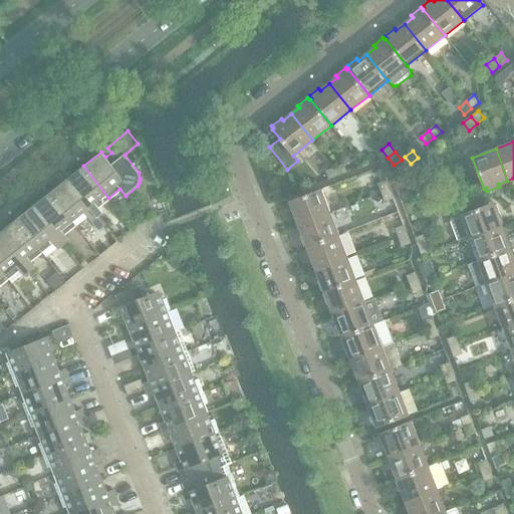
[(346,173),(343,165),(334,168),(337,176),(346,173)]
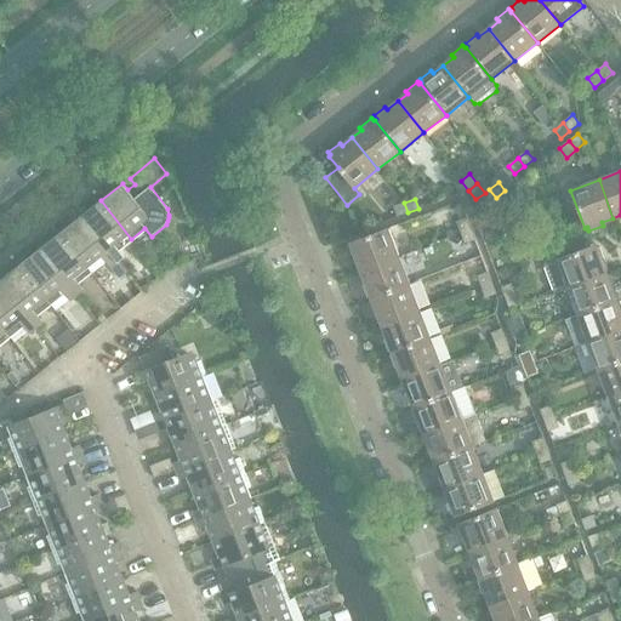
[(131,239),(101,200),(81,216),(118,262),(125,256),(119,249),(131,239)]
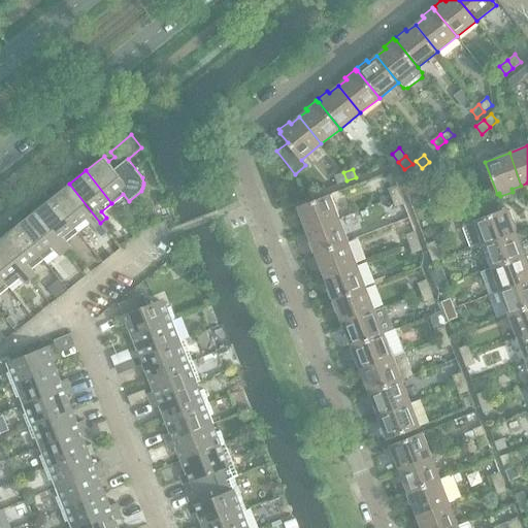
[(347,180),(343,172),(334,176),(337,185),(347,180)]
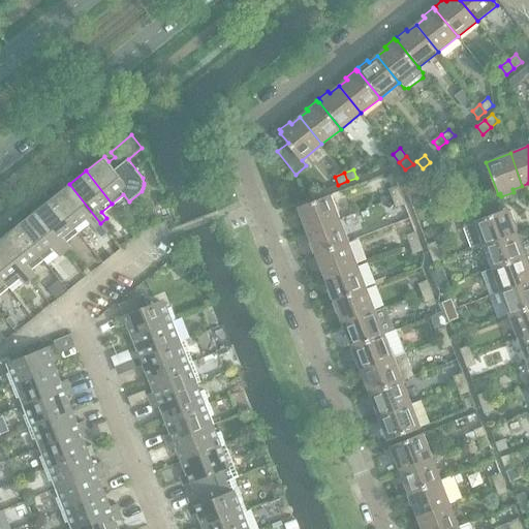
[(100,223),(69,184),(52,198),(65,216),(76,230),(89,221),(94,228),(100,223)]
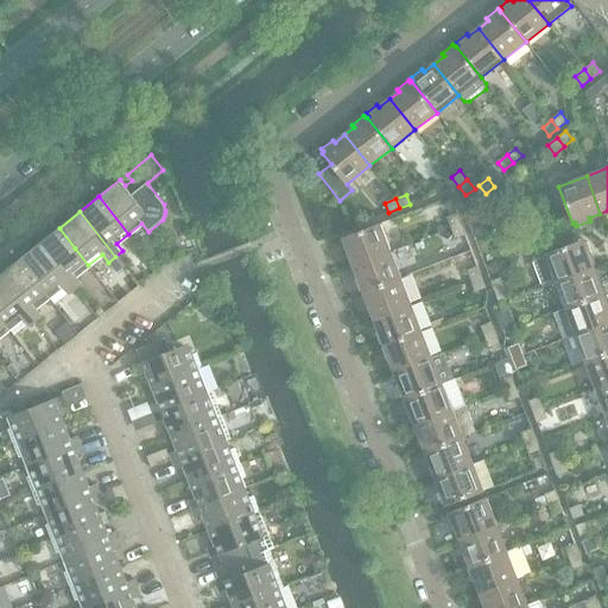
[(461,225),(456,213),(447,216),(451,228),(461,225)]
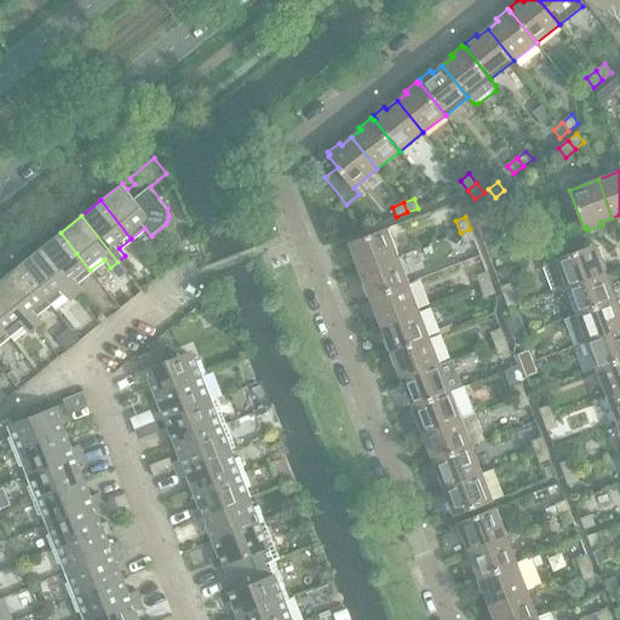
[(499,235),(504,223),(489,217),(484,229),(499,235)]
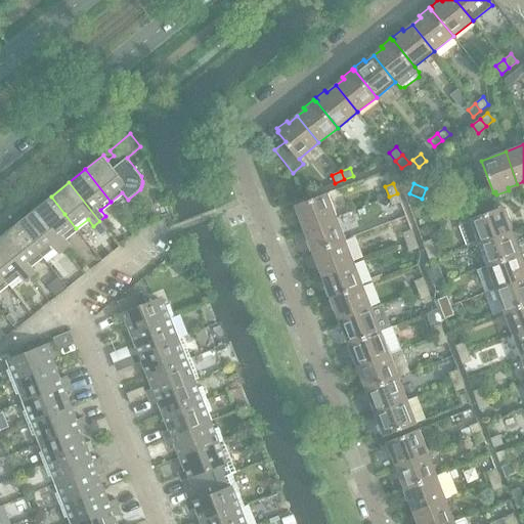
[(336,217),(326,192),(295,206),(296,208),(293,209),(298,220),(300,219),(304,229),(336,217)]
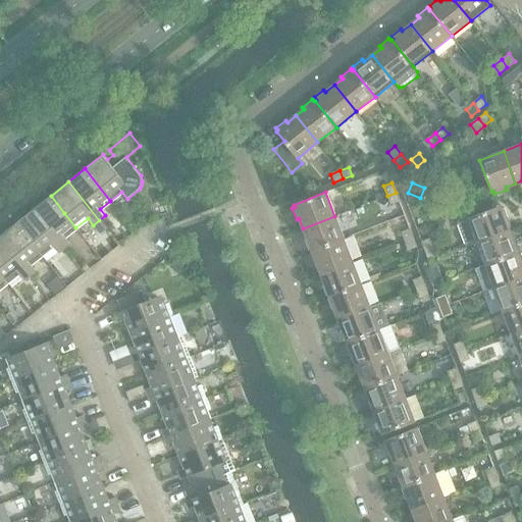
[(399,202),(396,193),(387,196),(390,205),(399,202)]
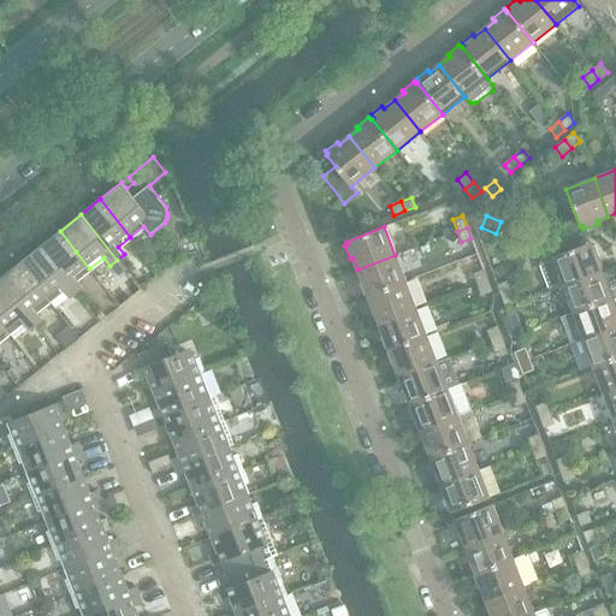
[(89,268),(76,252),(60,231),(40,247),(76,294),(83,288),(76,279),(89,268)]
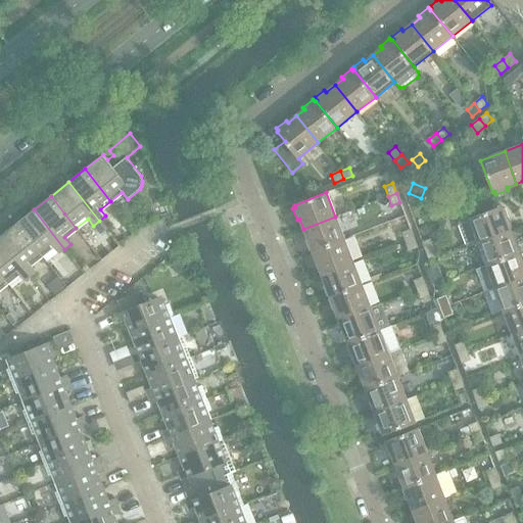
[(510,230),(507,220),(509,219),(505,207),(502,208),(502,206),(469,218),(469,219),(459,223),(467,246),(478,242),(510,230)]
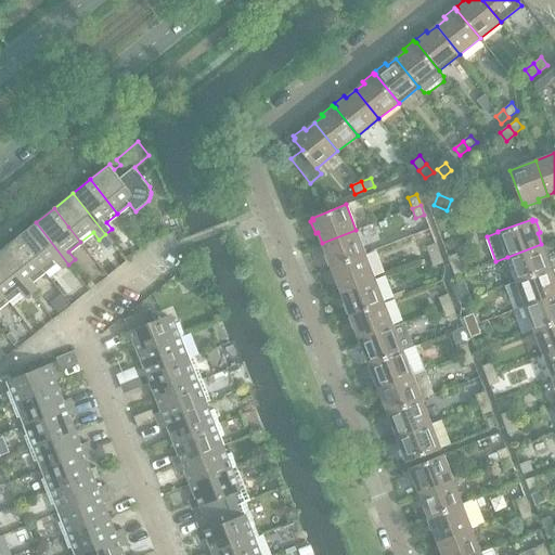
[(68,265),(36,222),(16,237),(44,272),(56,262),(62,269),(68,265)]
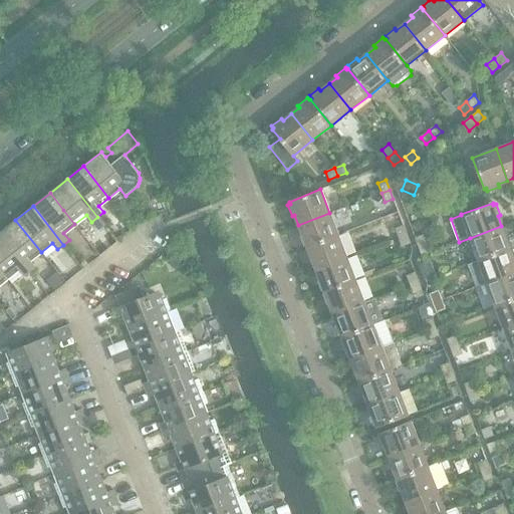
[(338,235),(329,213),(298,225),(302,234),(299,235),(304,247),(306,246),(307,247),(338,235)]
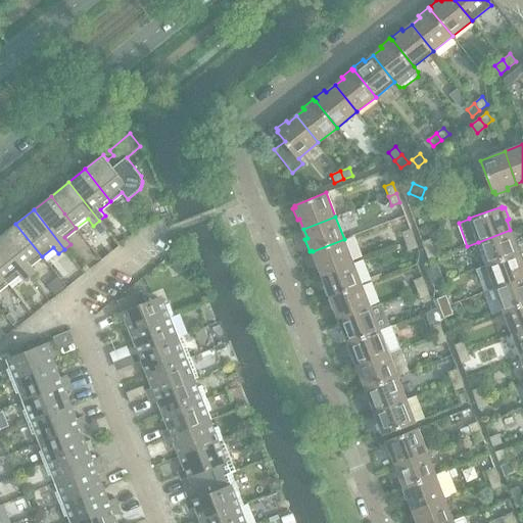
[(42,256),(15,224),(0,236),(0,238),(30,277),(36,272),(31,266),(42,256)]
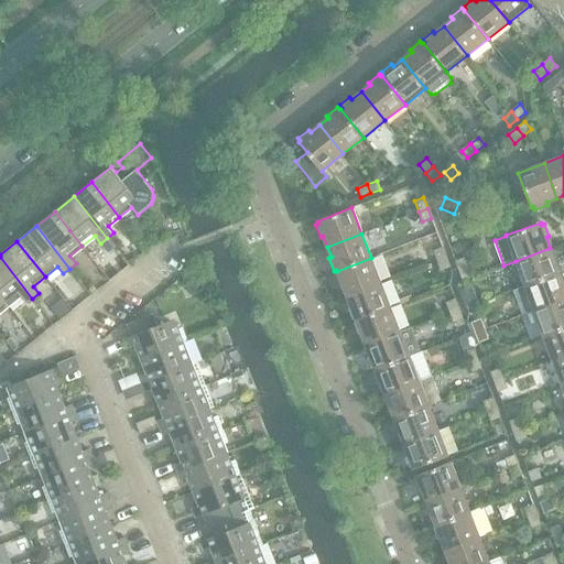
[(446,258),(442,247),(433,250),(437,261),(446,258)]
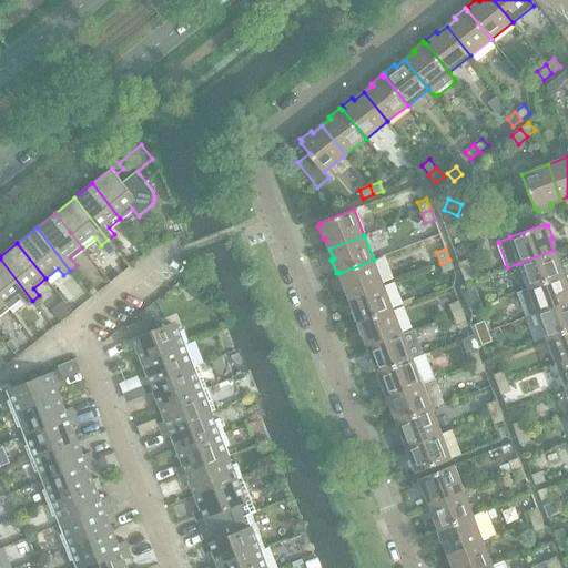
[(566,272),(561,260),(558,261),(554,250),(519,263),(528,287),(564,274),(563,273),(566,272)]
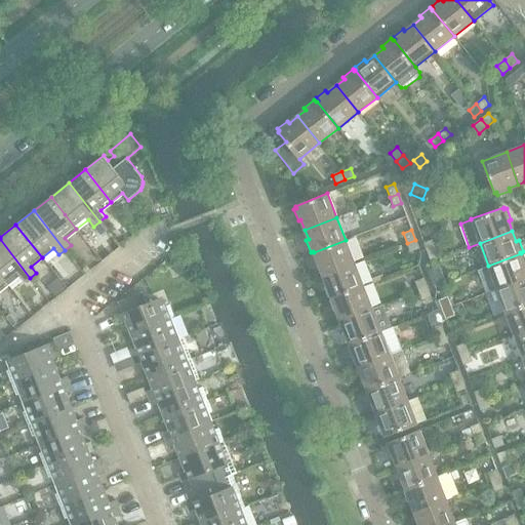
[(30,278),(0,239),(0,276),(7,285),(18,276),(25,282),(30,278)]
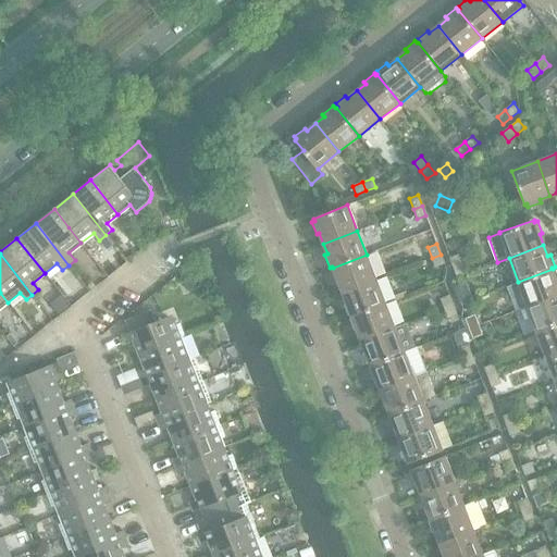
[(376,279),(367,255),(333,268),(333,269),(331,270),(335,283),(338,282),(342,292),(376,279)]
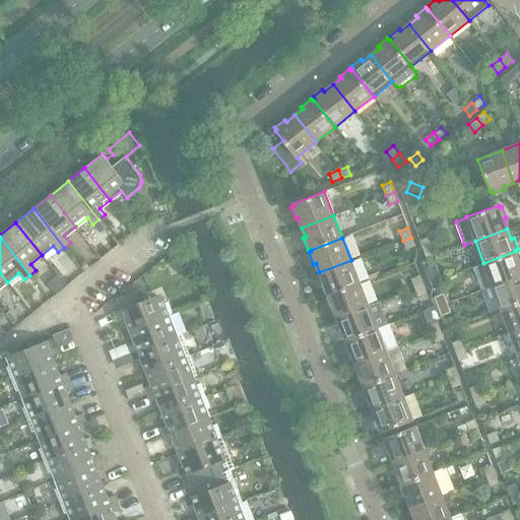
[(414,246),(411,238),(403,241),(406,250),(414,246)]
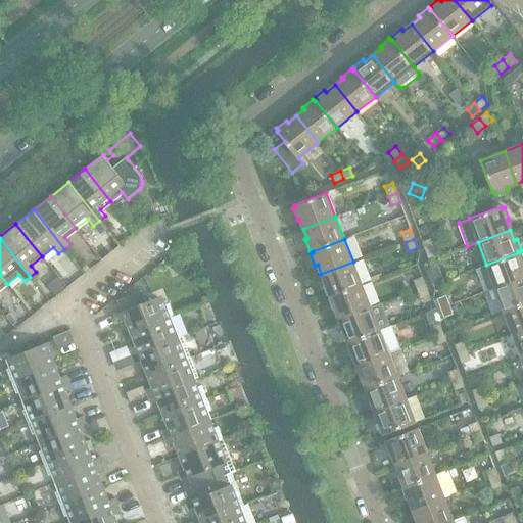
[(437,257),(430,239),(422,242),(428,260),(437,257)]
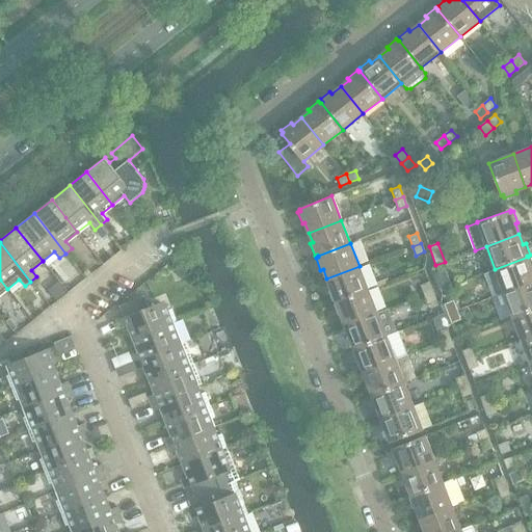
[(531,282),(531,261),(531,258),(528,259),(528,257),(495,269),(504,293),(531,282)]
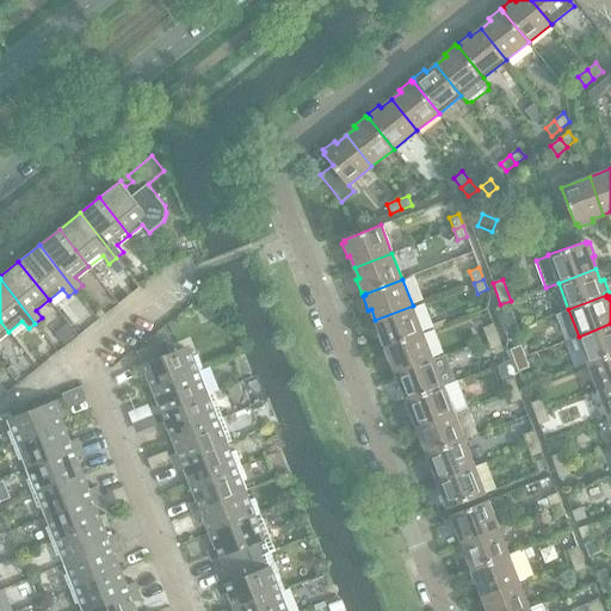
[(424,333),(413,306),(375,320),(380,332),(377,333),(382,347),(386,346),(386,347),(424,333)]
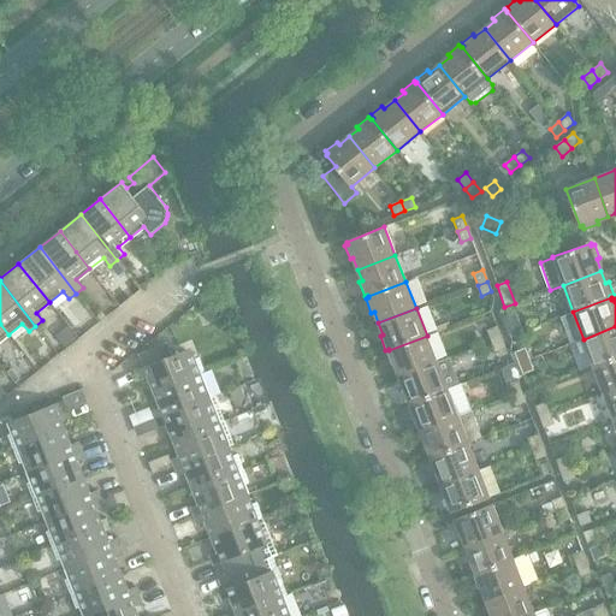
[(522,330),(515,313),(502,318),(508,336),(522,330)]
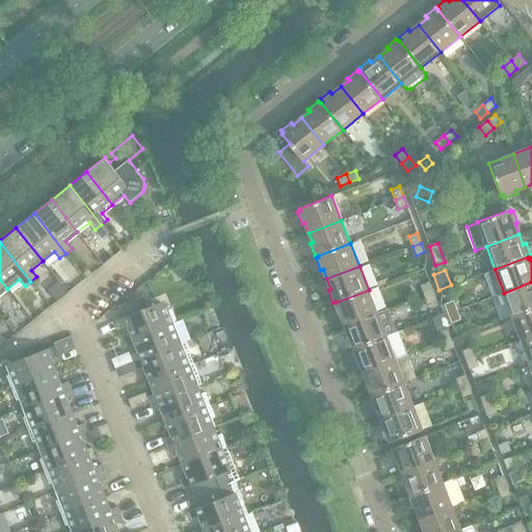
[(67,292),(57,281),(47,290),(55,300),(67,292)]
